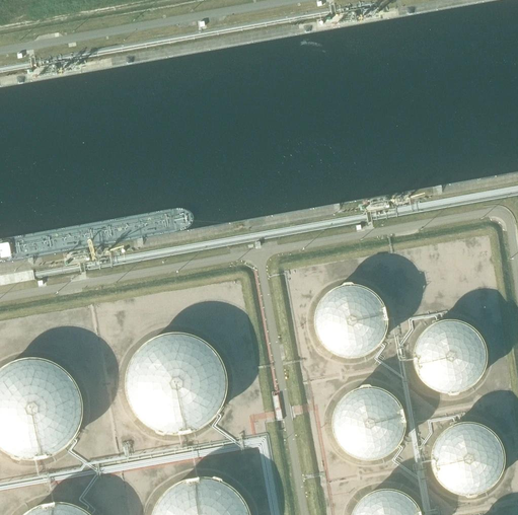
[(360,284),(343,285),(330,290),(321,299),(316,311),(315,323),(317,333),(323,344),(334,353),(347,357),(360,357),(372,352),(381,343),(385,337),(388,324),(387,311),(381,297),(371,289),(360,284)]
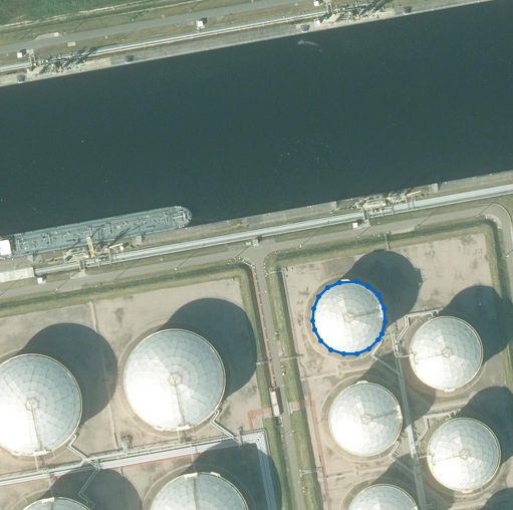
[(443,316),(430,319),(420,327),(412,337),(409,350),(411,366),(417,377),(427,386),(434,389),(447,391),(460,388),(466,385),(476,375),(481,363),(483,353),(480,340),(474,329),(468,323),(456,318),(443,316)]
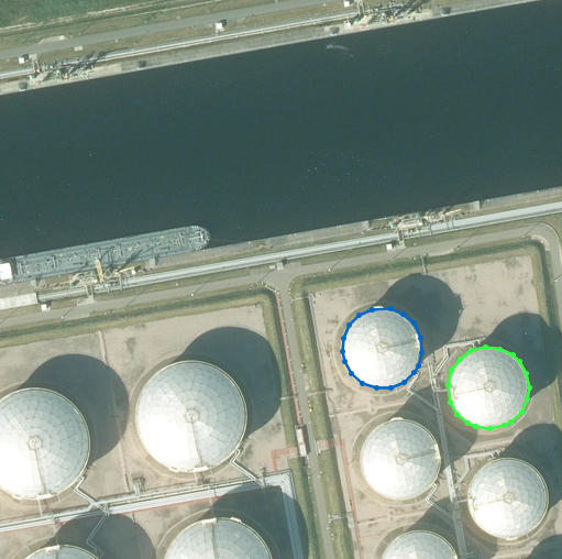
[(191,359),(182,359),(163,365),(147,377),(138,395),(134,422),(140,440),(152,457),(168,467),(178,470),(198,471),(217,466),(231,455),(242,439),(246,419),(245,399),(240,387),(228,372),(211,362),(191,359)]
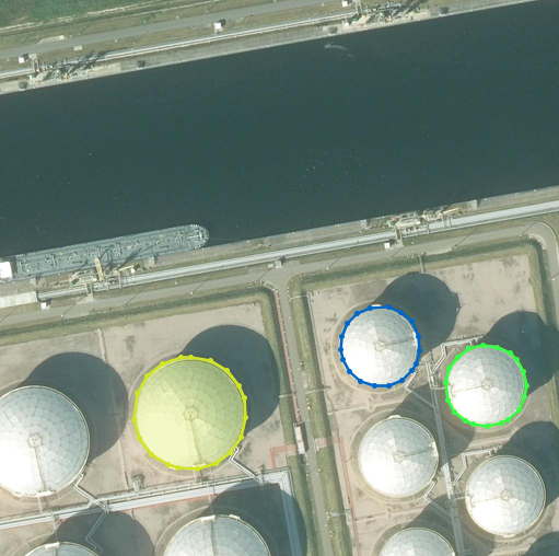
[(12,391),(0,397),(0,486),(15,495),(42,497),(59,490),(74,478),(86,459),(89,440),(84,421),(74,405),(67,398),(49,389),(31,386),(12,391)]
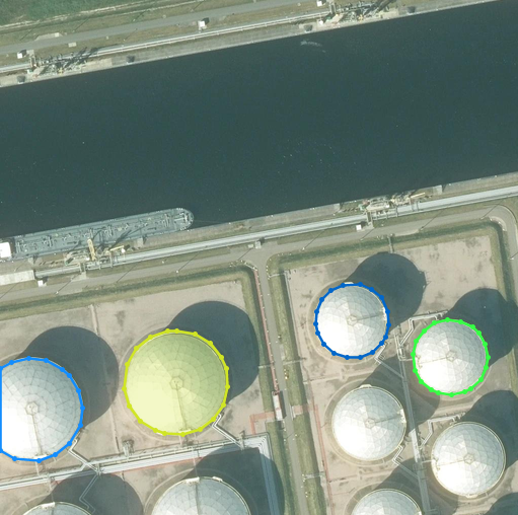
[(357,387),(348,391),(339,400),(333,412),(331,425),(334,436),(341,447),(351,455),(363,459),(371,459),(383,456),(394,449),(402,437),(405,425),(404,412),(398,400),(393,394),(382,387),(369,385),(357,387)]
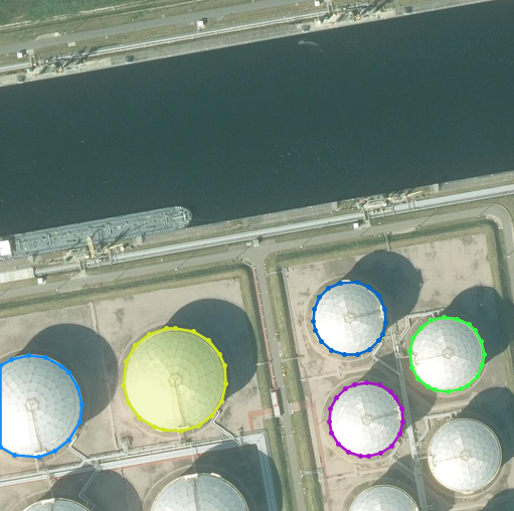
[(473,417),(461,417),(448,420),(438,429),(431,440),(427,459),(432,471),(439,482),(445,487),(457,492),(468,492),(481,489),(492,482),(501,468),(503,455),(501,442),(495,432),(485,422),(473,417)]
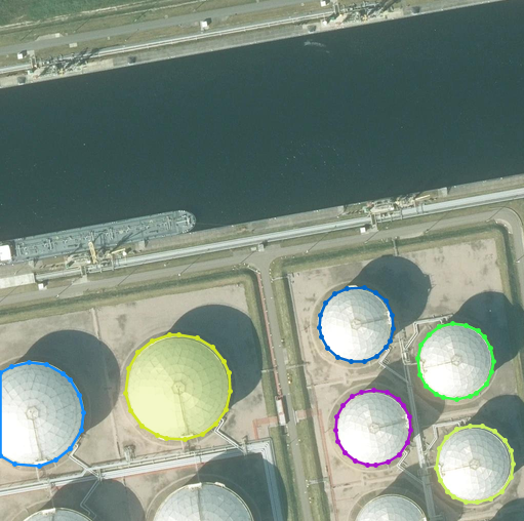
[(233,488),(207,480),(190,482),(173,490),(161,504),(154,519),(154,520),(254,520),(254,517),(246,501),(233,488)]
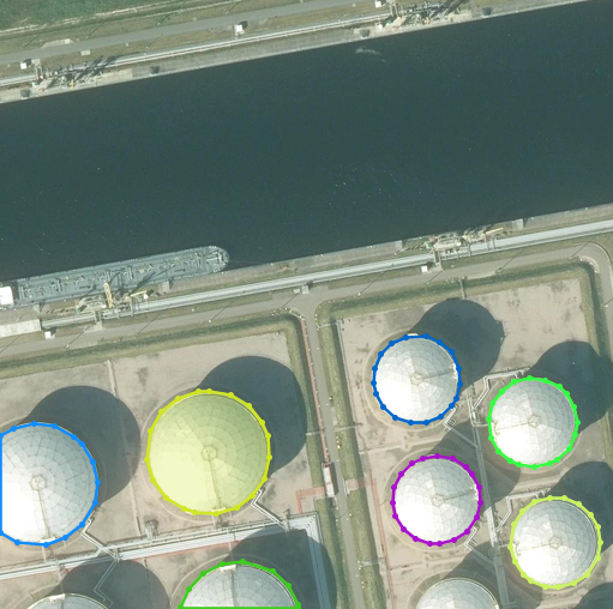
[(467,576),(445,577),(431,584),(420,596),(415,608),(502,608),(502,604),(494,592),(482,582),(467,576)]
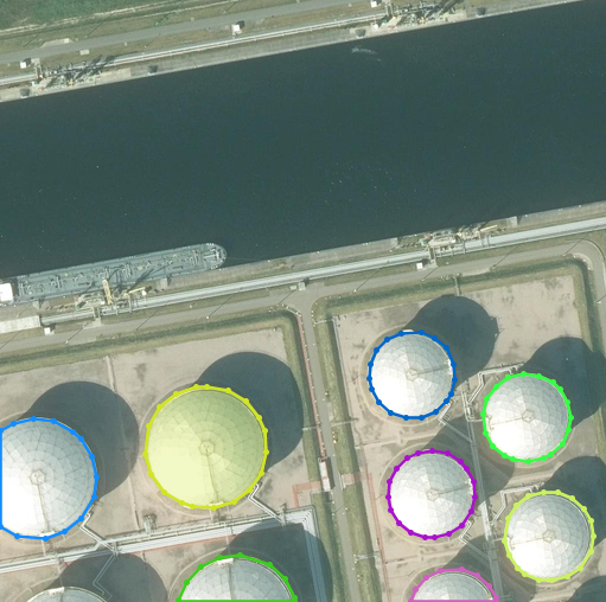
[(106,601),(91,591),(70,587),(49,589),(30,599),(26,601),(106,601)]
